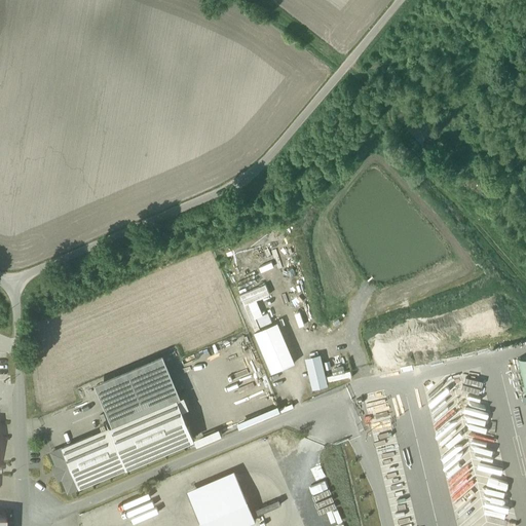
[(278,324),(256,334),(273,375),(297,366),(278,324)]
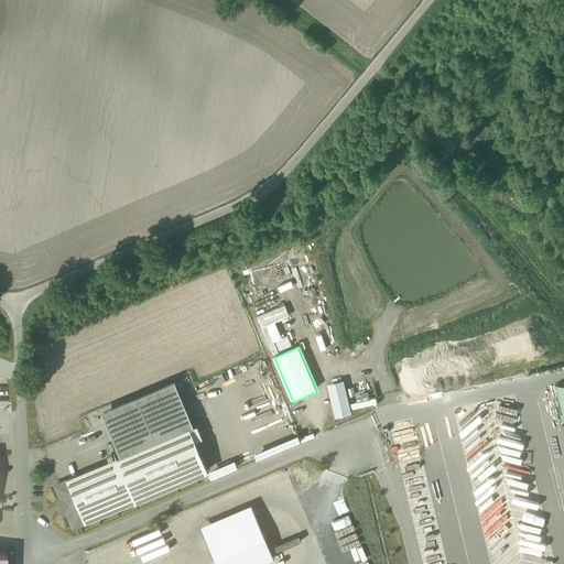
[(344,382),(327,387),(337,418),(353,413),(344,382)]
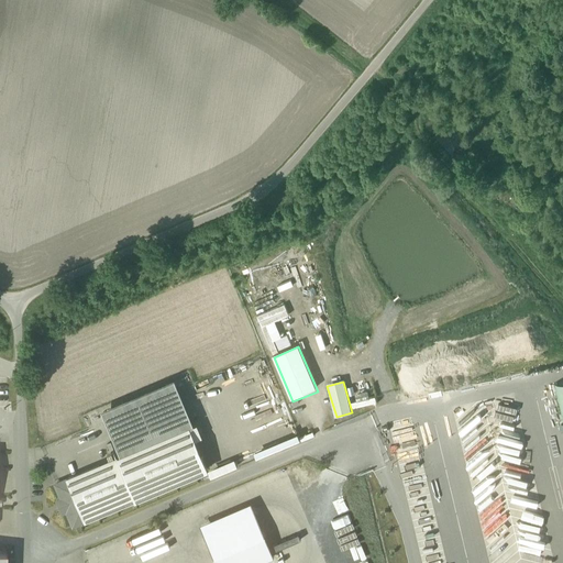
[(102,415),(121,457),(195,426),(176,383),(102,415)]
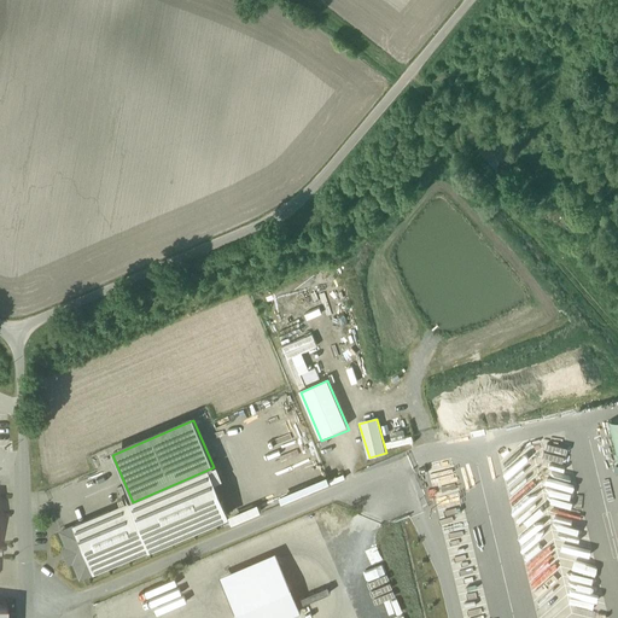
[(133,502),(77,526),(98,573),(235,518),(214,467),(133,502)]
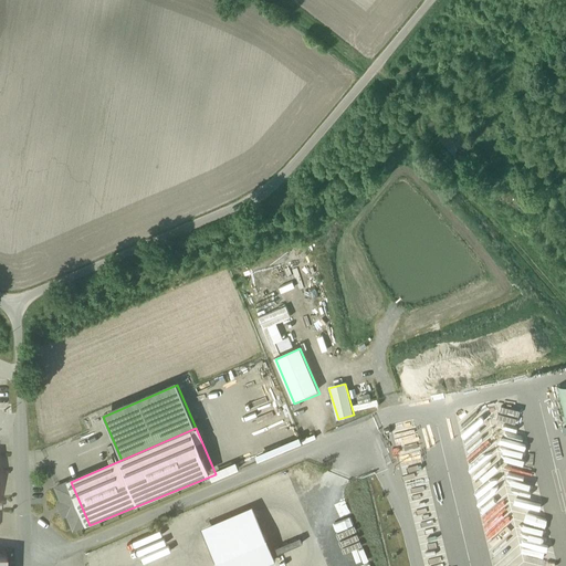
[(64,503),(59,505),(64,519),(70,516),(75,531),(90,525),(71,482),(58,488),(64,503)]
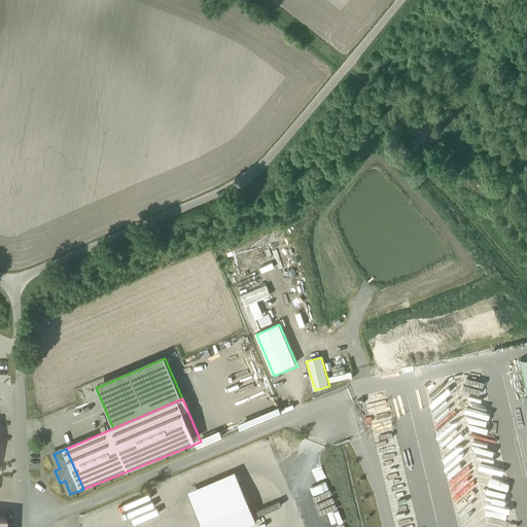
[(236,473),(188,493),(202,526),(251,526),(257,525),(236,473)]
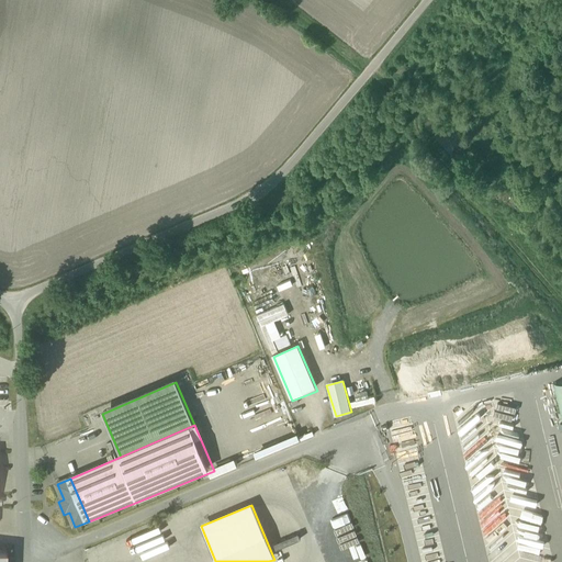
[(0,561),(8,561),(9,552),(0,551),(0,561)]
